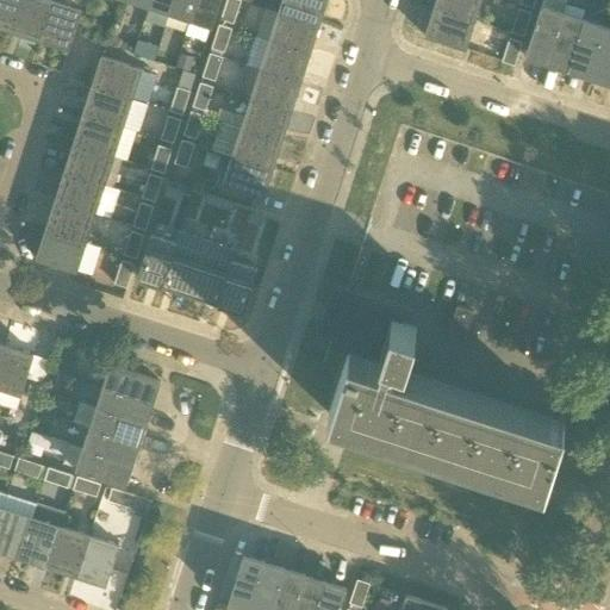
[(0,0),(0,27),(11,31),(20,0),(0,0)]
